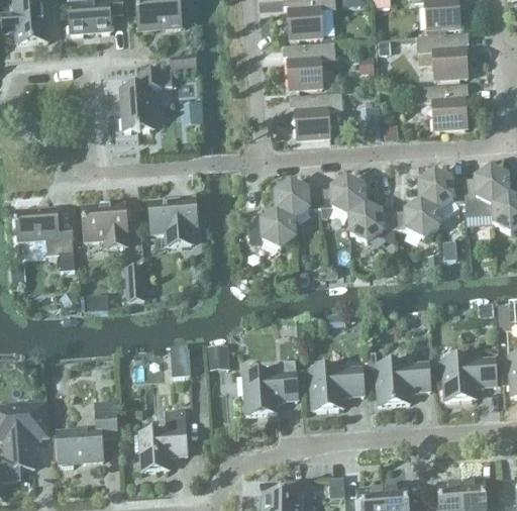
[(1,13),(3,32),(16,31),(17,42),(47,40),(44,0),(14,0),(15,12),(1,13)]
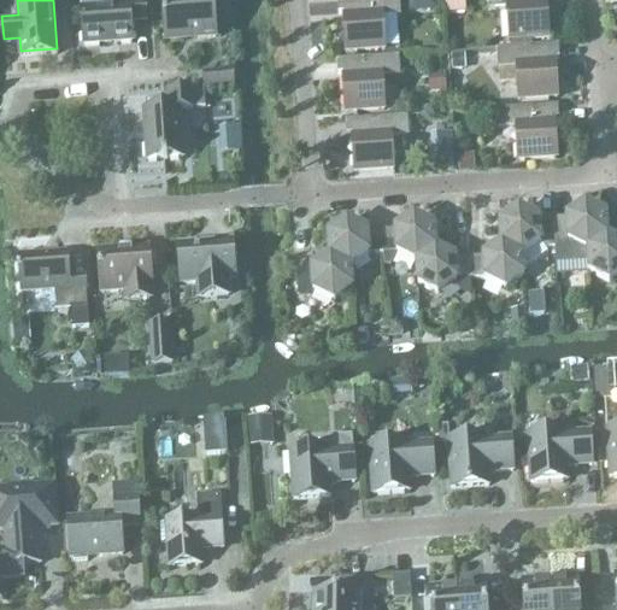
[(83,0),(83,3),(81,3),(83,39),(131,35),(130,16),(146,15),(145,0),(117,0),(103,1),(103,0),(83,0)]
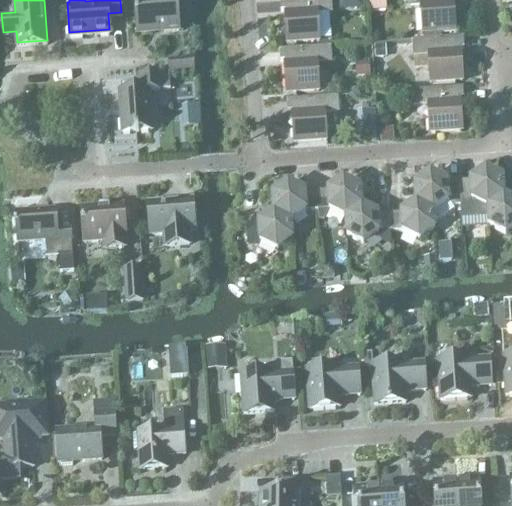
[(178,8),(189,7),(188,0),(135,0),(137,28),(179,25),(178,8)]
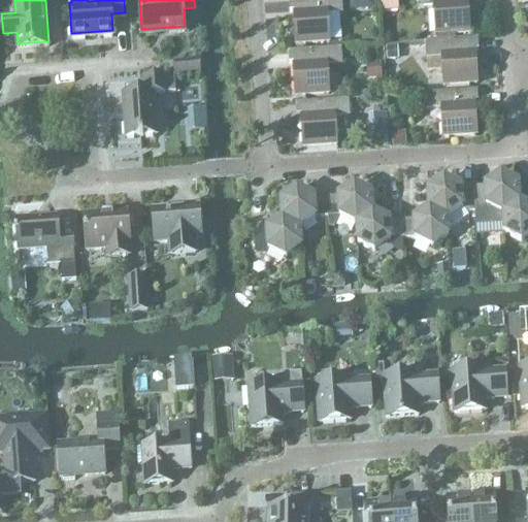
[(294,10),(296,39),(329,36),(327,9),(342,8),(341,0),(289,0),(289,6),(298,5),(298,9),(294,10)]
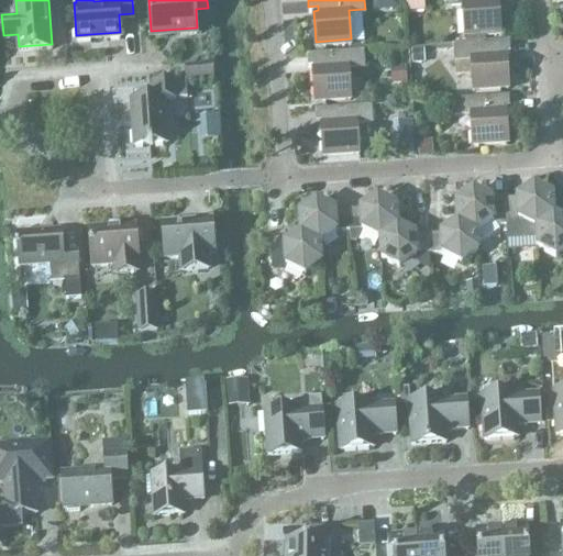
[(507,22),(506,21),(506,19),(505,15),(503,13),(503,10),(499,10),(498,0),(445,0),(446,3),(463,2),(465,31),(485,30),(485,33),(505,32),(505,29),(506,26),(507,22)]
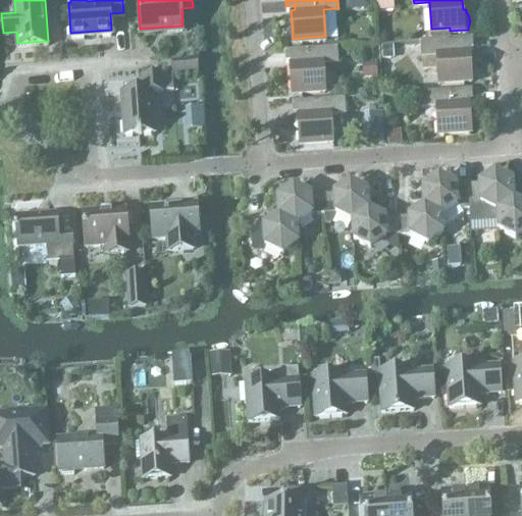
[(464,44),(473,44),(472,33),(420,37),(421,53),(436,52),(438,80),(471,76),(469,49),(465,49),(464,44)]
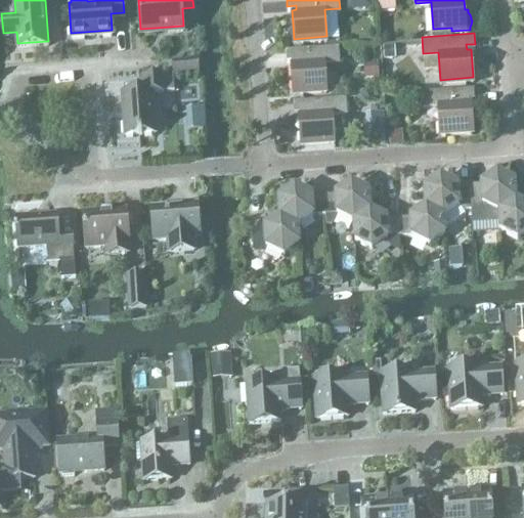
[(291,61),(293,90),(326,87),(324,60),(340,59),(339,43),(286,46),(287,57),(296,56),(296,61),(291,61)]
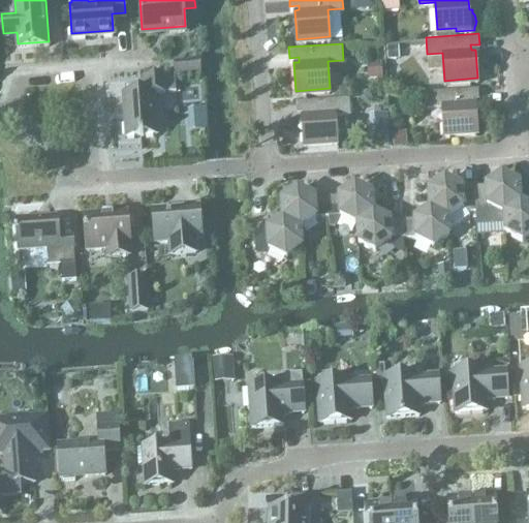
[(174,58),(175,71),(199,69),(198,56),(174,58)]
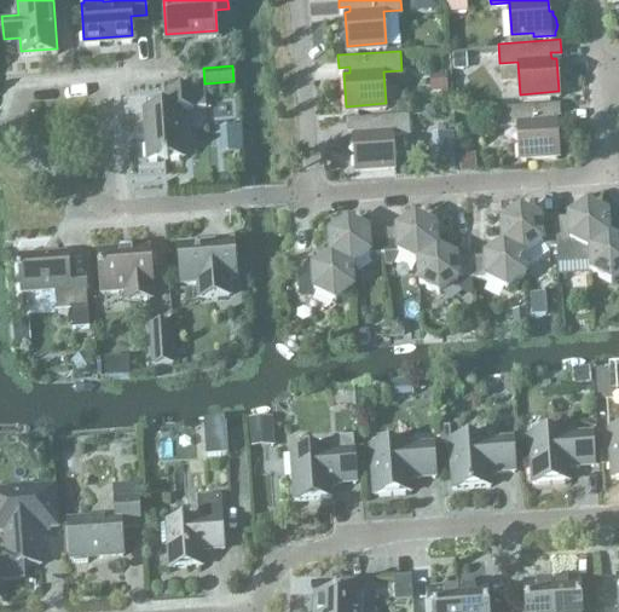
[(447,87),(446,69),(429,70),(431,88),(447,87)]
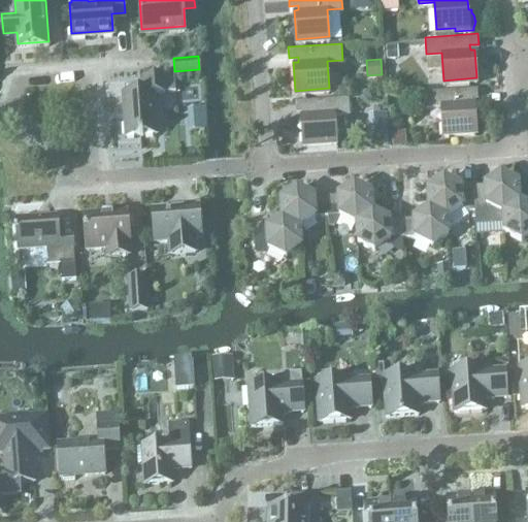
[(144,88),(123,90),(126,132),(140,131),(140,133),(143,133),(143,131),(157,130),(154,89),(175,87),(174,71),(143,74),(144,88)]
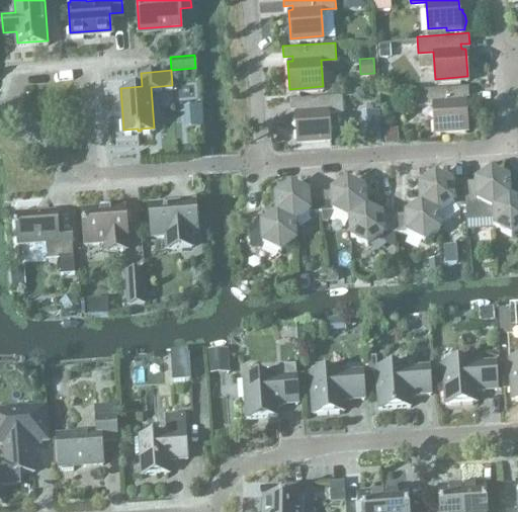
[(460,94),(469,94),(468,83),(416,87),(418,103),(432,102),(434,130),(467,126),(465,99),(460,99),(460,94)]
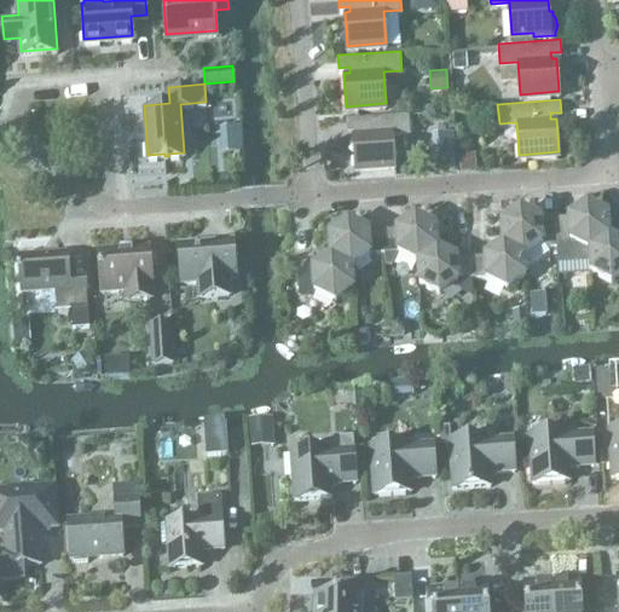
[(358,132),(353,133),(356,166),(394,163),(392,132),(410,131),(409,110),(347,115),(348,127),(358,127),(358,132)]
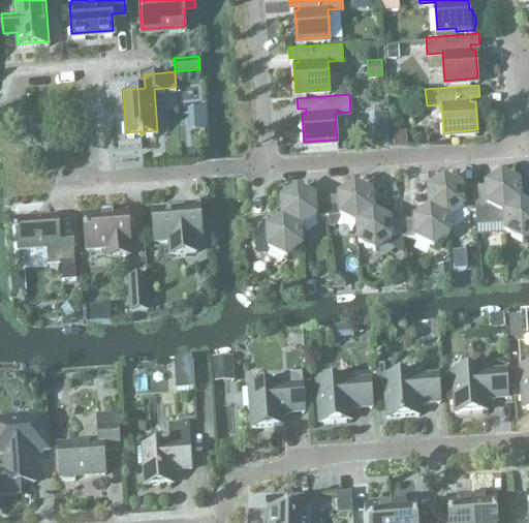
[(393,127),(394,142),(406,141),(405,126),(393,127)]
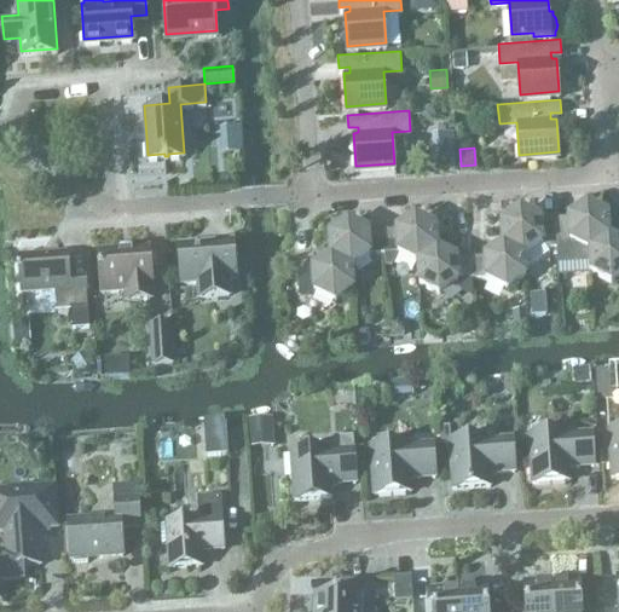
[(555,214),(556,241),(557,257),(590,254),(589,246),(609,232),(607,211),(588,200),(568,213),(555,214)]
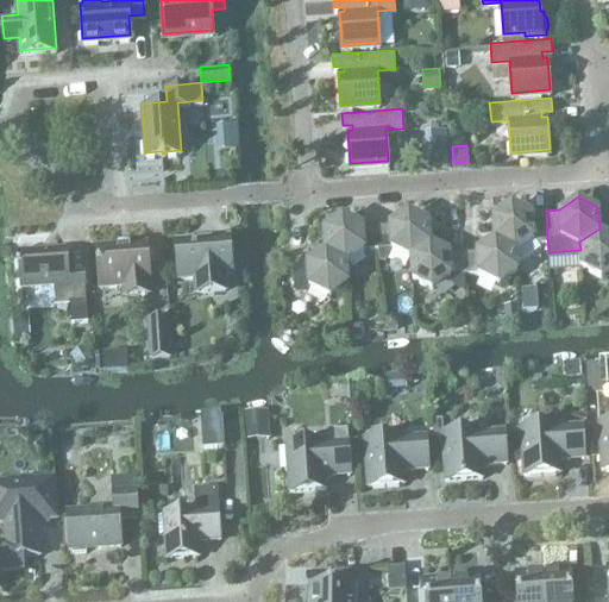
[(495,236),(515,245),(516,259),(540,243),(537,238),(547,237),(546,211),(532,211),(512,201),(493,214),(495,236)]
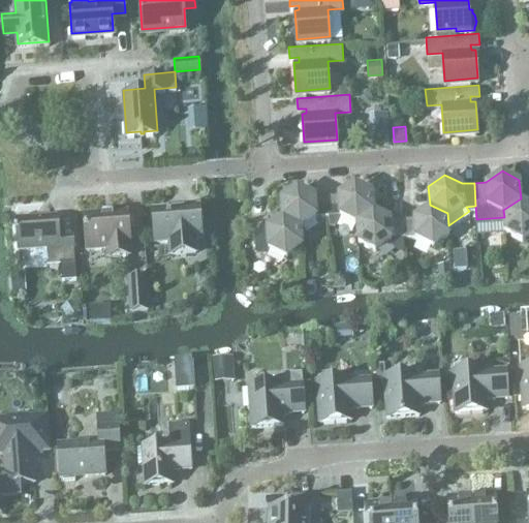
[(339,192),(327,193),(328,212),(340,212),(356,220),(373,209),(372,190),(354,181),(339,192)]
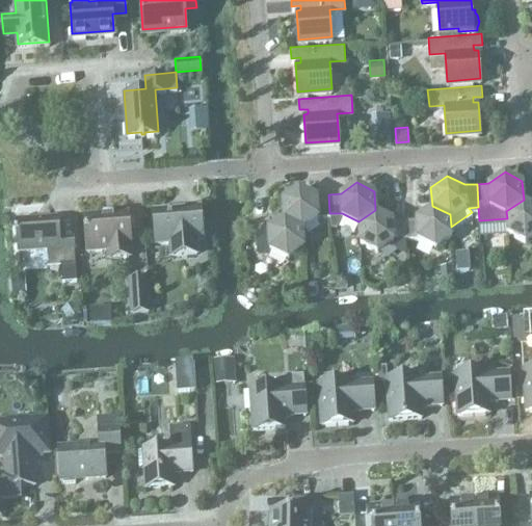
[(318,214),(329,213),(328,194),(317,194),(299,186),(283,198),(284,216),(302,225),(318,214)]
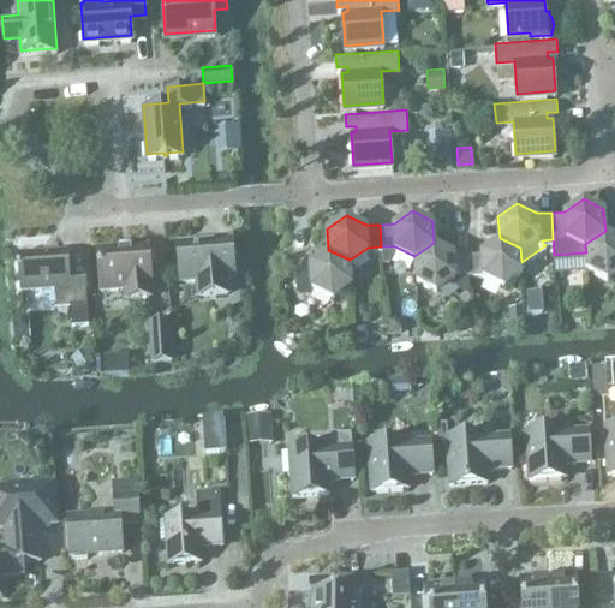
[(614,234),(605,231),(585,244),(586,252),(587,266),(607,275),(614,269),(614,234)]
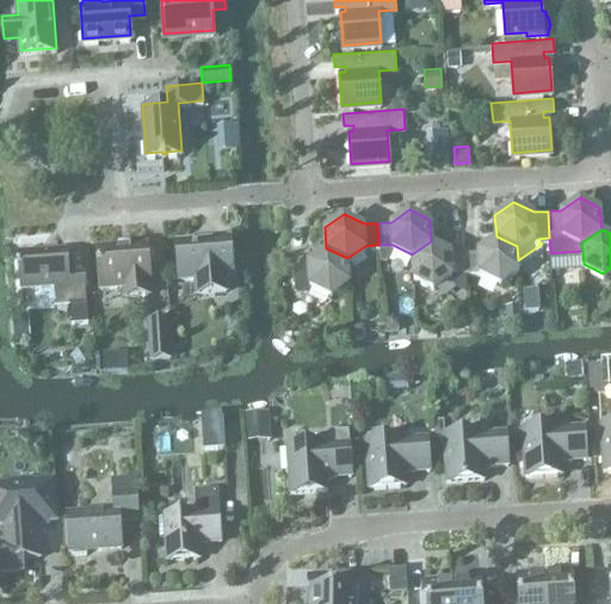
[(224,271),(233,270),(230,234),(177,238),(179,273),(196,272),(197,289),(226,287),(224,271)]
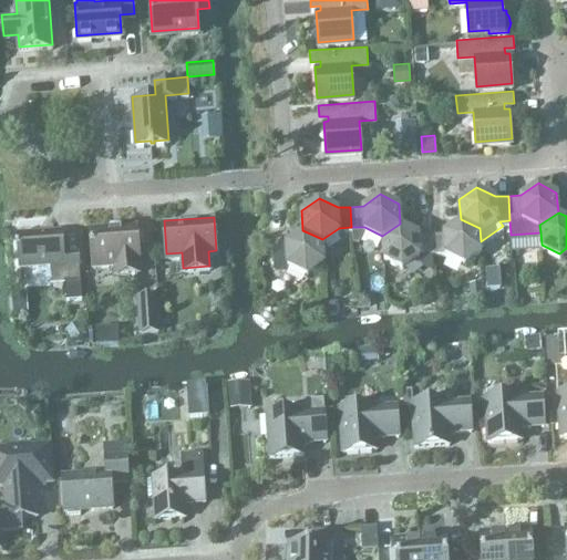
[(480,228),(461,219),(444,230),(431,231),(433,252),(445,251),(464,260),(482,248),(481,241),(480,228)]
